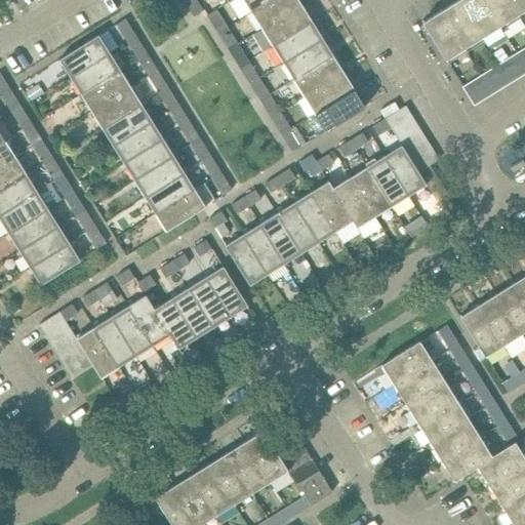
[(193,16),(202,11),(195,0),(192,0),(185,4),(193,16)]
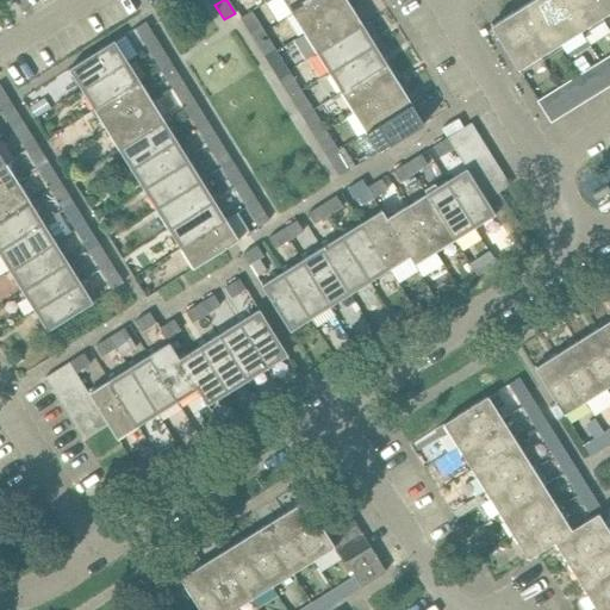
[(269,0),(265,4),(277,23),(290,14),(312,0),(269,0)]
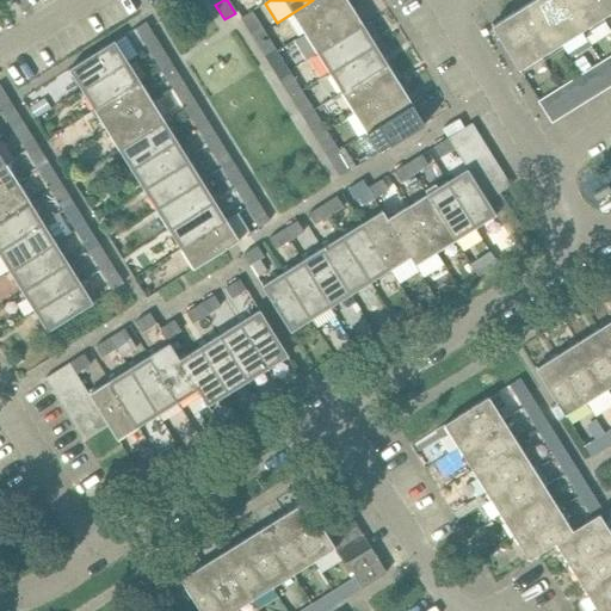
[(313,0),(290,14),(303,35),(350,5),(346,0),(313,0)]
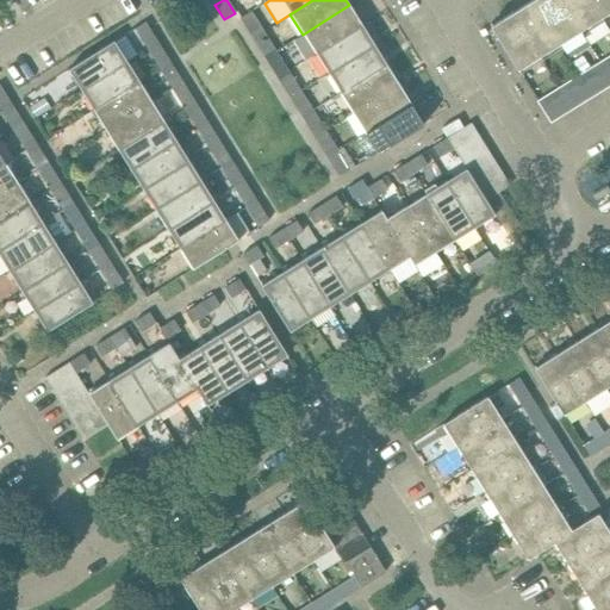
[(533,0),(528,0),(511,11),(542,60),(564,47),(533,0)]
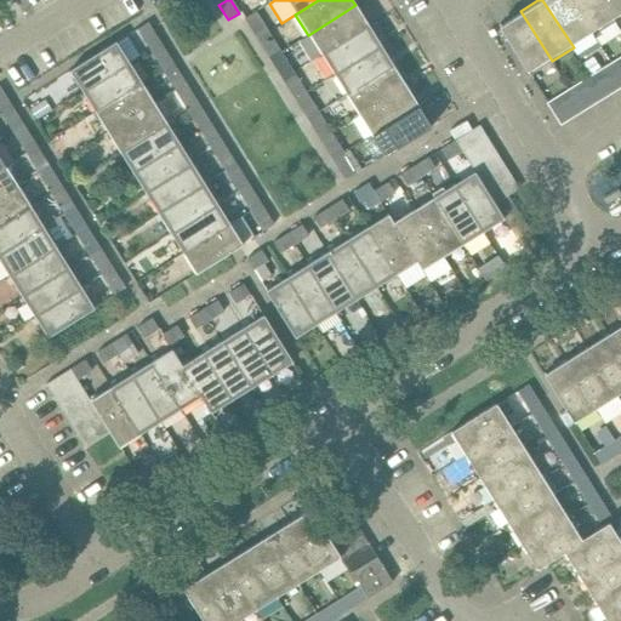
[(571,0),(542,0),(574,47),(580,58),(600,45),(594,35),(571,0)]
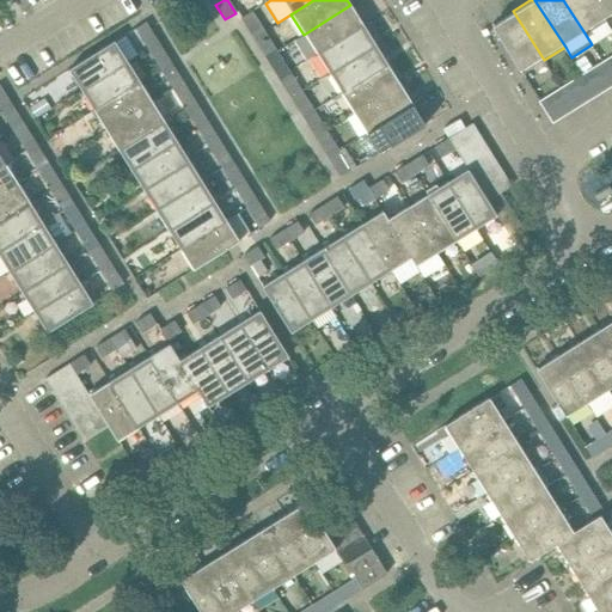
[(592,0),(563,0),(586,35),(606,22),(592,0)]
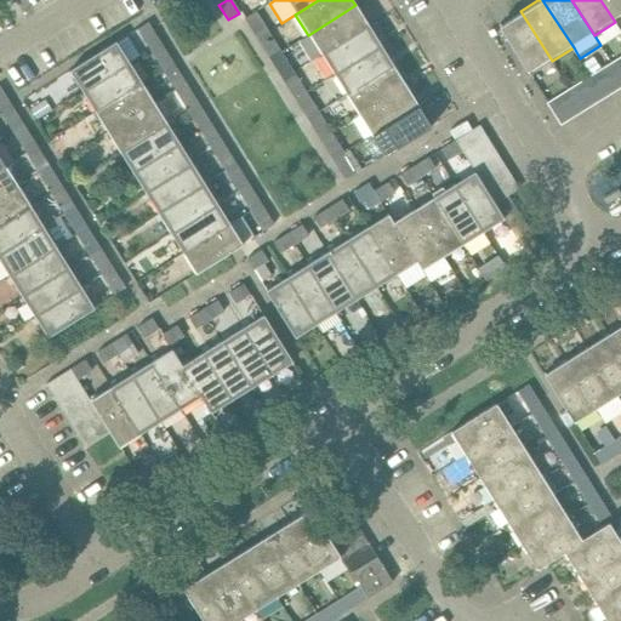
[(620,0),(600,0),(615,22),(620,17),(620,0)]
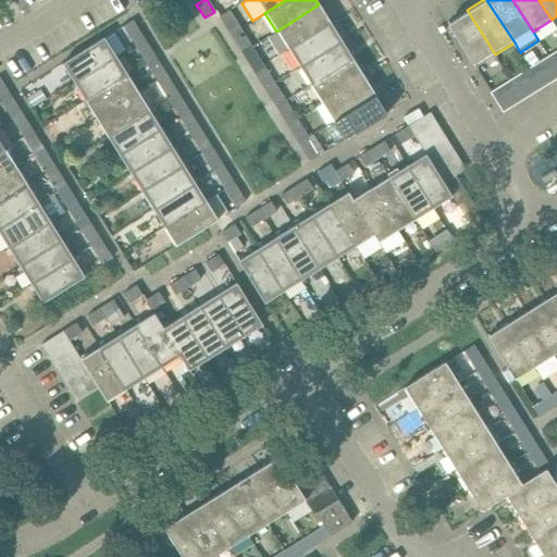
[(276,32),(287,49),(330,23),(319,4),(276,32)]
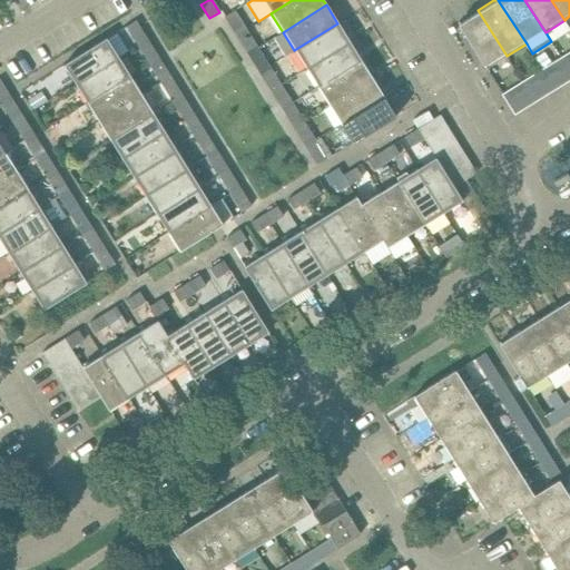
[(485,69),(507,56),(478,10),(457,23),(485,69)]
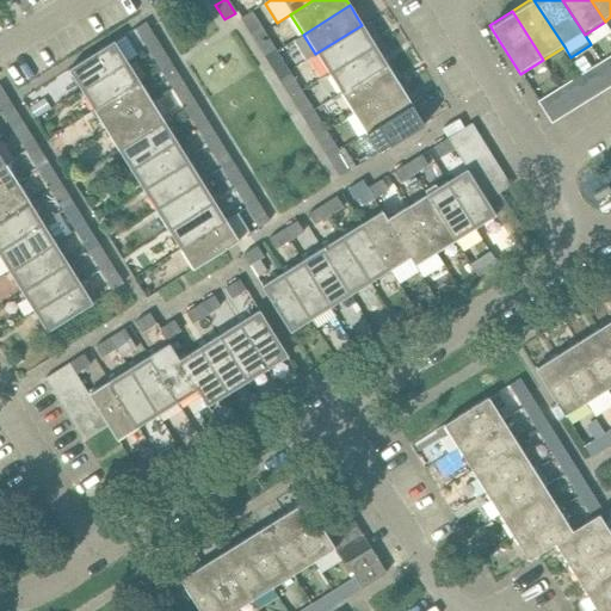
[(240,18),(250,34),(260,26),(251,12),(240,18)]
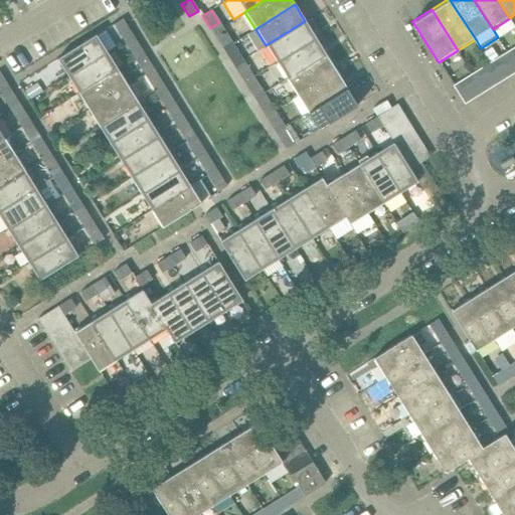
[(130,31),(122,18),(113,24),(121,36),(130,31)]
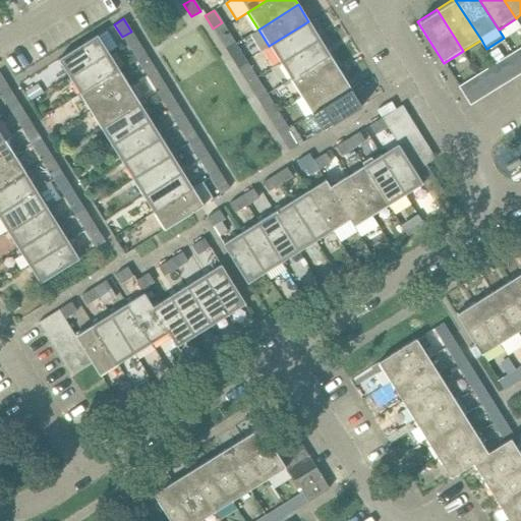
[(269,46),(279,63),(320,38),(308,21),(269,46)]
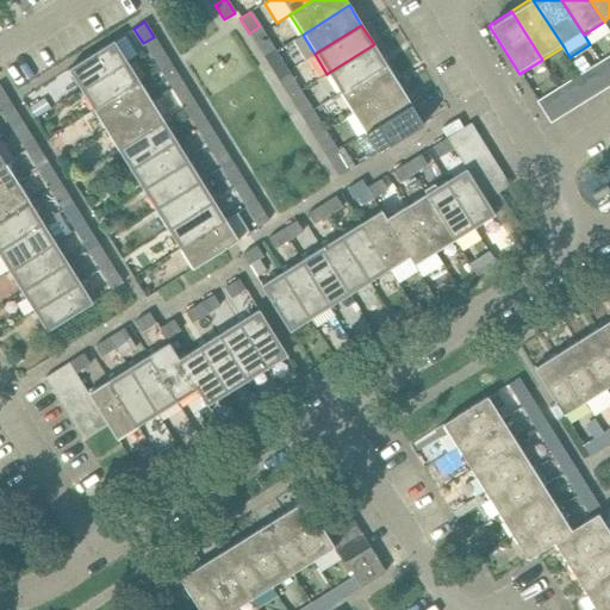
[(113,41),(67,69),(80,91),(126,61),(136,55),(124,36),(114,42),(113,41)]
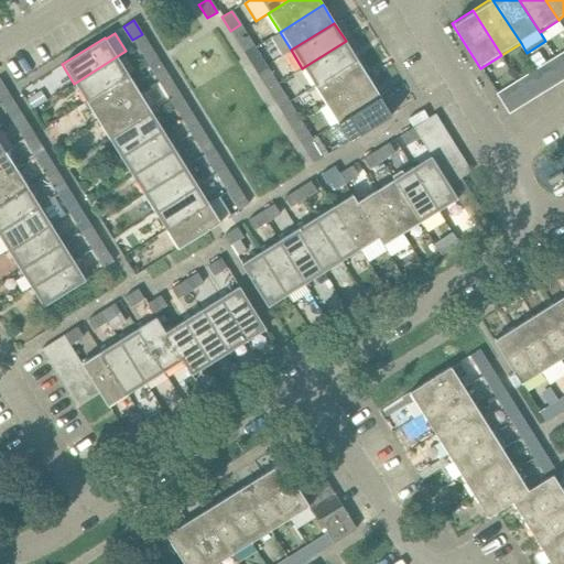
[(236,40),(245,54),(255,47),(246,34),(236,40)]
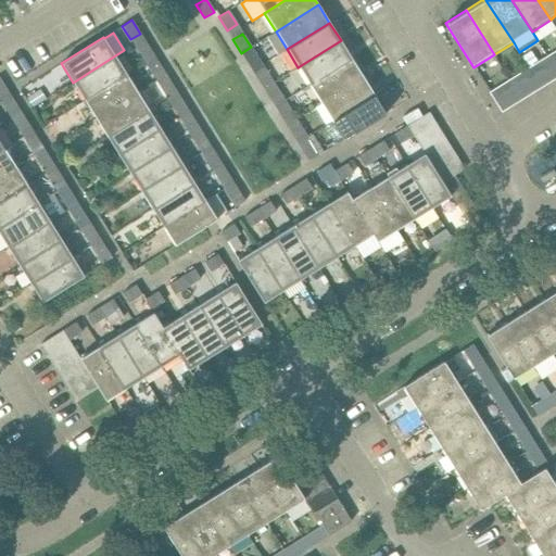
[(298,67),(310,86),(352,59),(341,40),(298,67)]
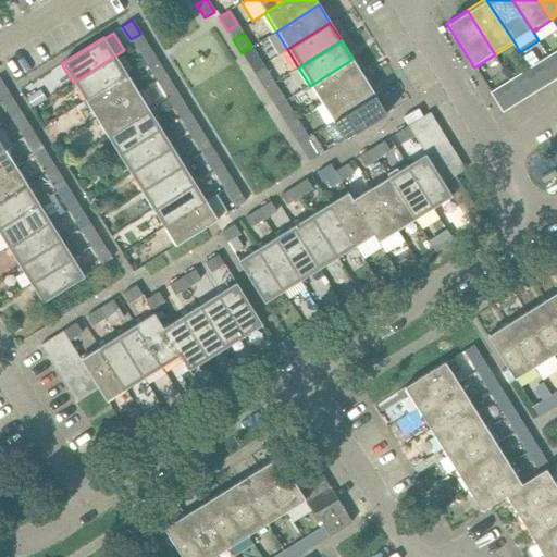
[(155,57),(147,44),(137,49),(145,62),(155,57)]
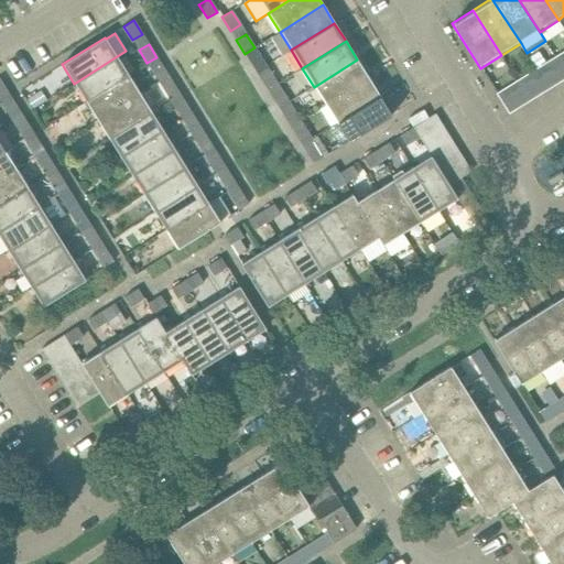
[(245,54),(252,67),(262,61),(255,47),(245,54)]
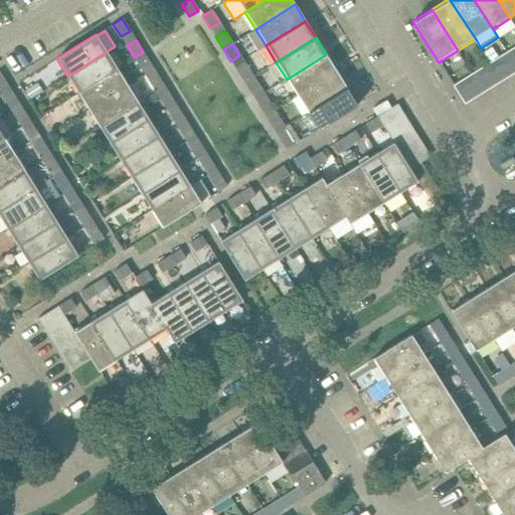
[(492,47),(484,52),(490,61),(498,56),(492,47)]
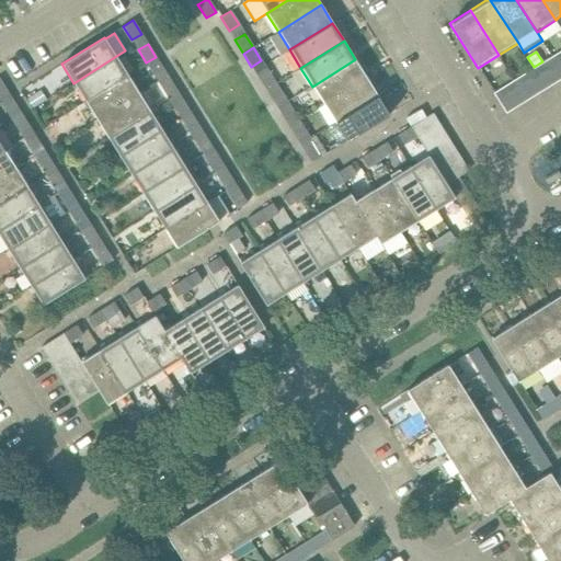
[(557,81),(560,79),(560,65),(554,55),(545,61),(557,81)]
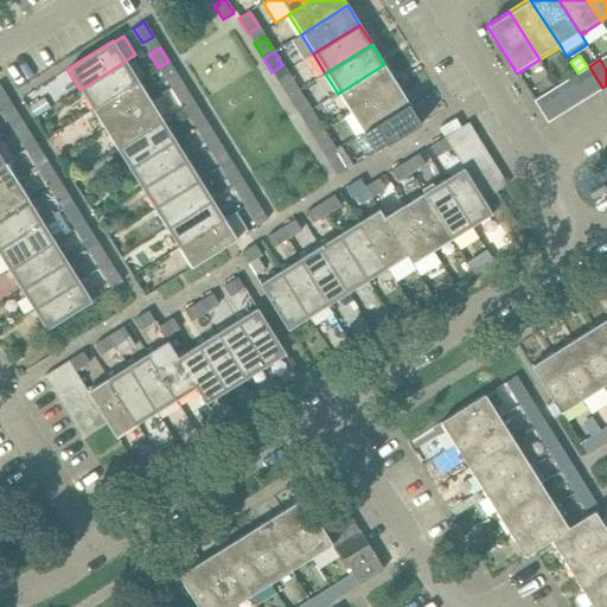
[(139,81),(126,61),(80,90),(91,109),(139,81)]
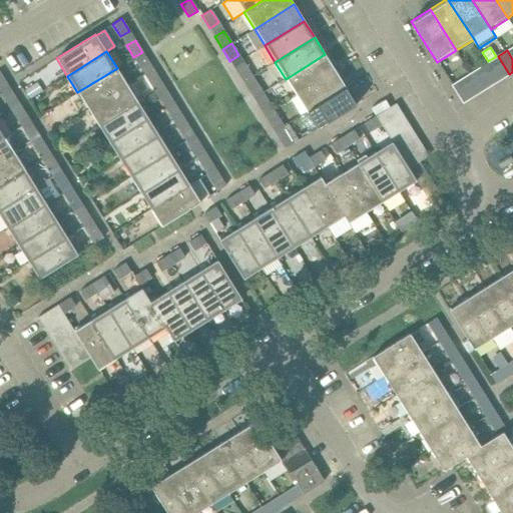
[(141,70),(150,64),(142,52),(133,57),(141,70)]
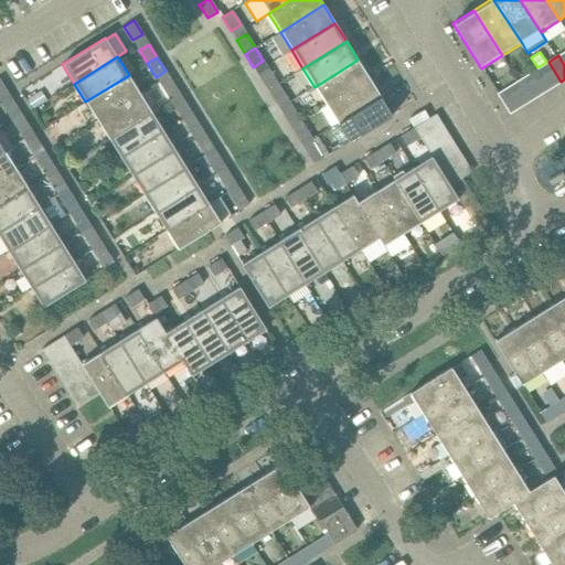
[(315,87),(326,105),(370,77),(358,60),(315,87)]
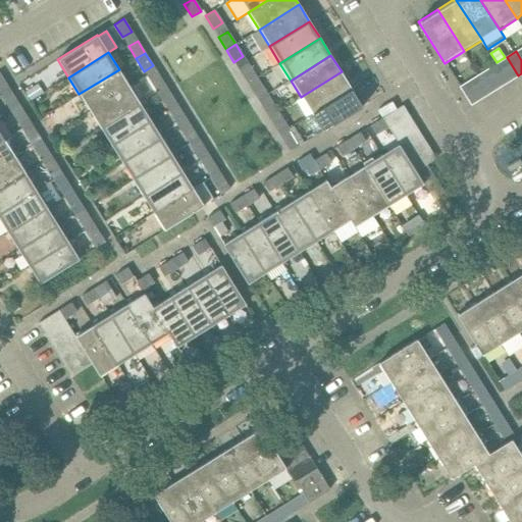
[(518,75),(507,57),(497,63),(509,82),(518,75)]
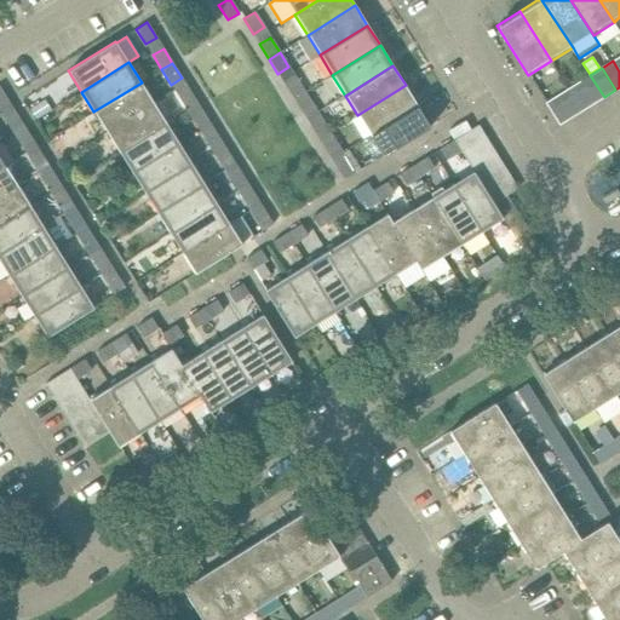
[(592,104),(604,97),(590,75),(579,82),(592,104)]
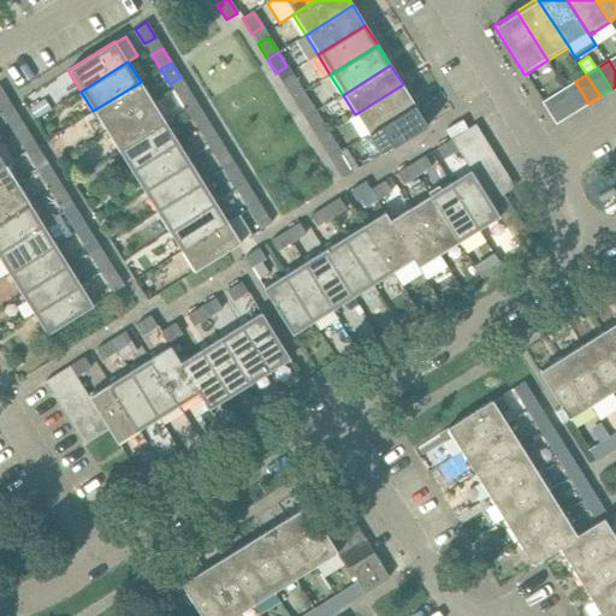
[(283,84),(291,99),(302,92),(294,77),(283,84)]
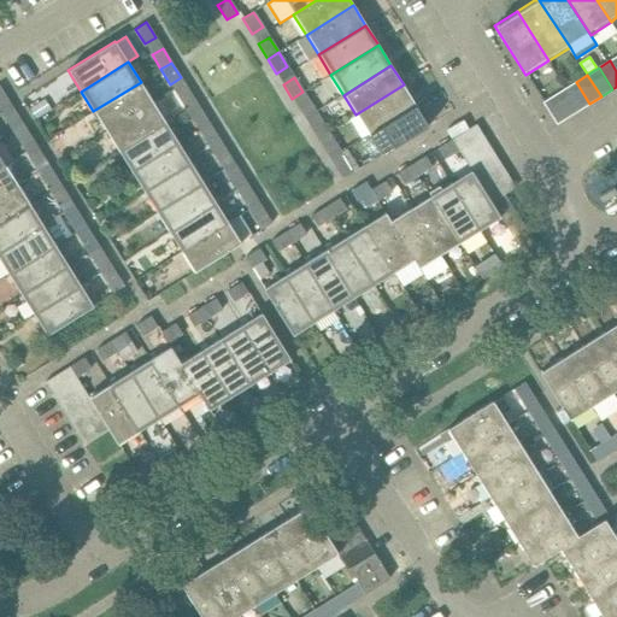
[(93,111),(106,131),(153,101),(141,82),(93,111)]
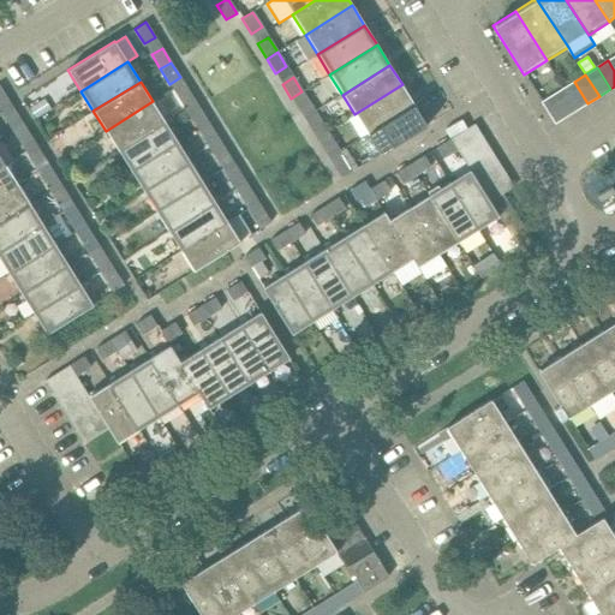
[(587,103),(574,82),(562,89),(577,111),(587,103)]
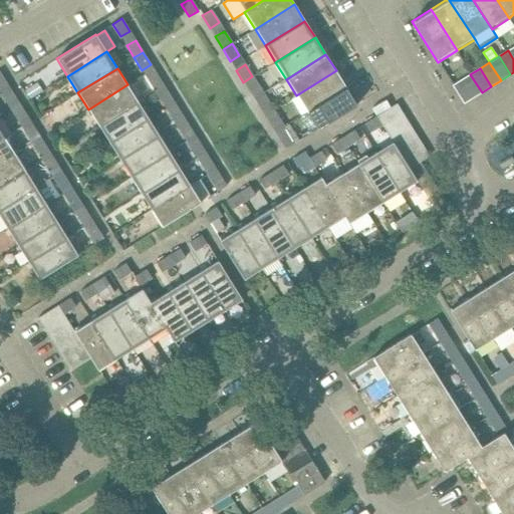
[(296,95),(307,112),(346,87),(336,70),(296,95)]
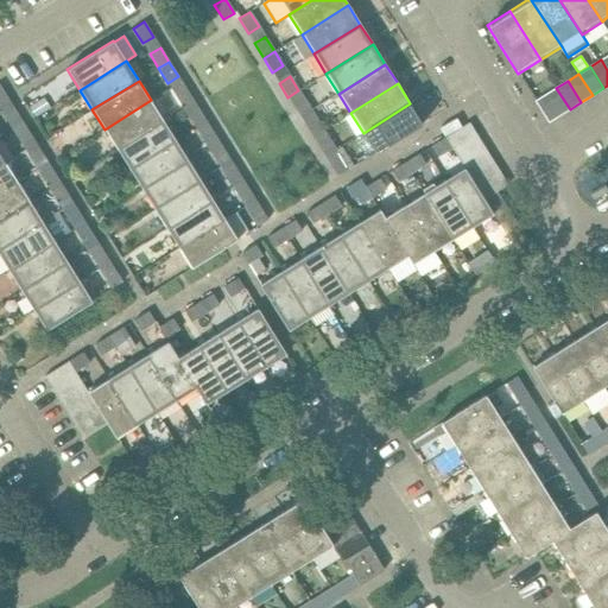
[(173,93),(183,108),(194,101),(184,87),(173,93)]
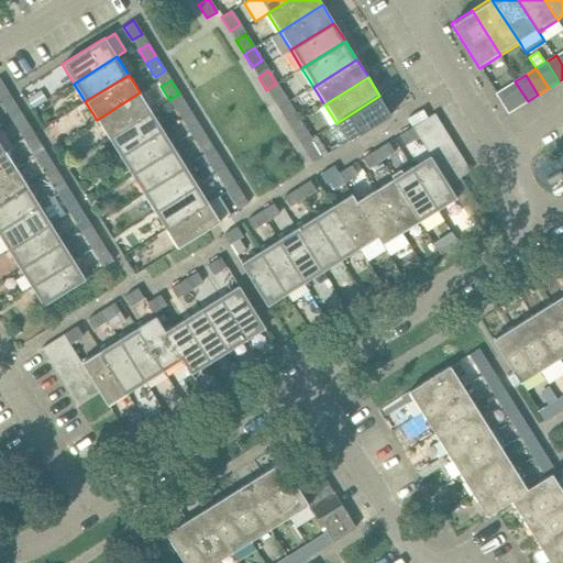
[(517,108),(528,101),(515,81),(505,87),(517,108)]
